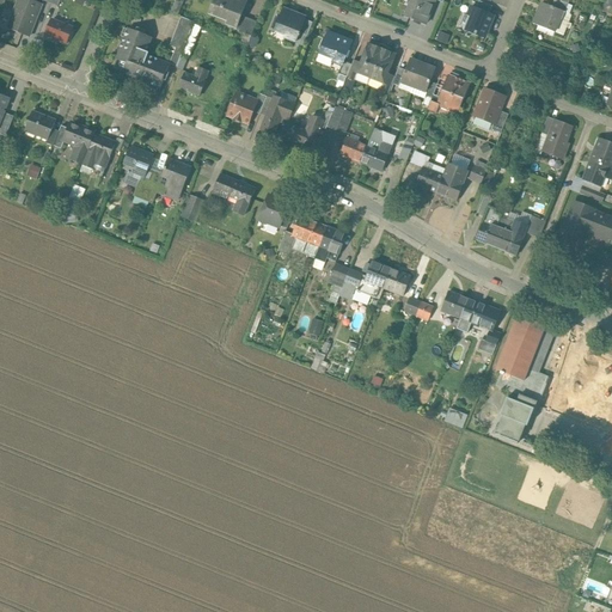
[(42,5),(30,0),(18,0),(14,12),(20,14),(13,31),(29,37),(42,5)]
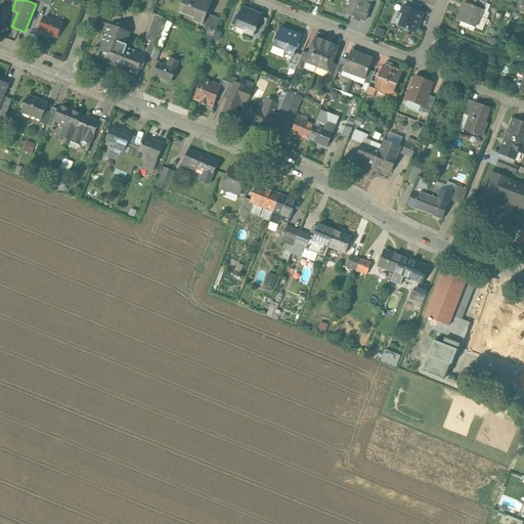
[(186,0),(184,6),(188,7),(187,9),(189,10),(188,12),(195,14),(193,20),(203,25),(211,0),(186,0)]
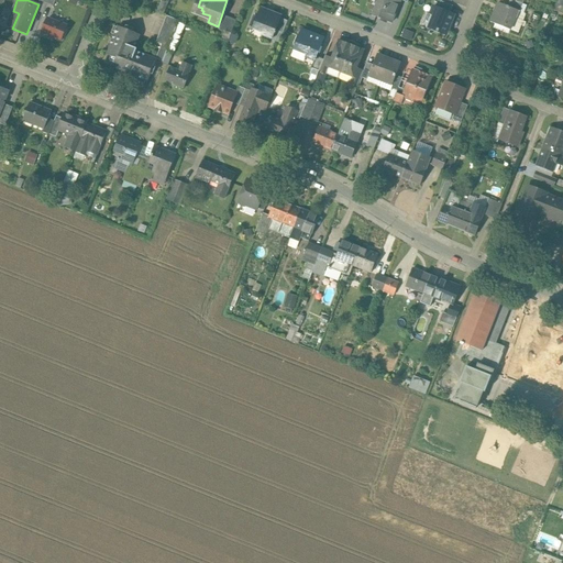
[(379,0),(374,14),(392,22),(400,0),(379,0)]
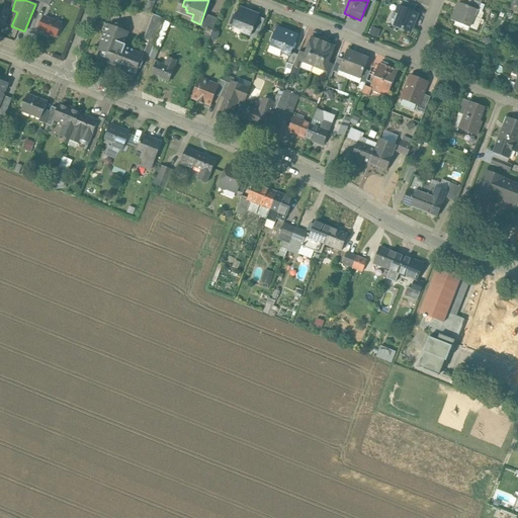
[(482,3),(472,0),(469,0),(467,6),(477,9),(477,10),(479,11),(482,3)]
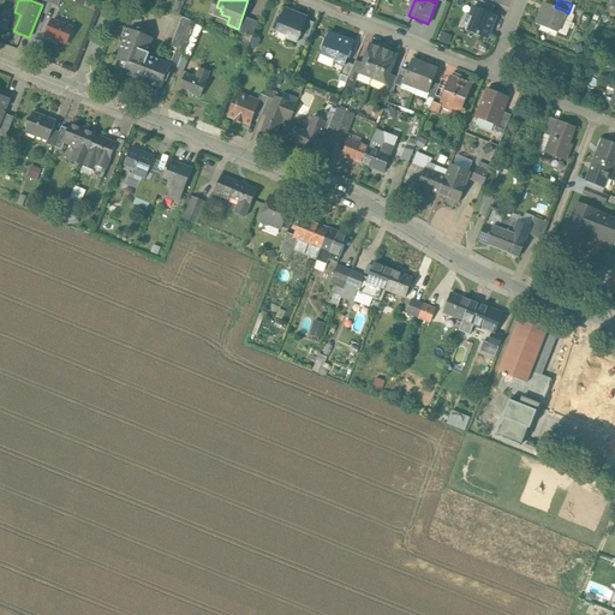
[(614,0),(608,0),(604,11),(614,15),(614,6),(614,0)]
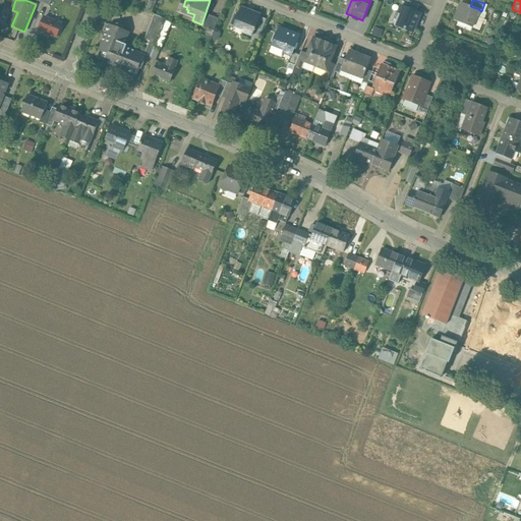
[(419,5),(408,1),(406,7),(417,12),(419,5)]
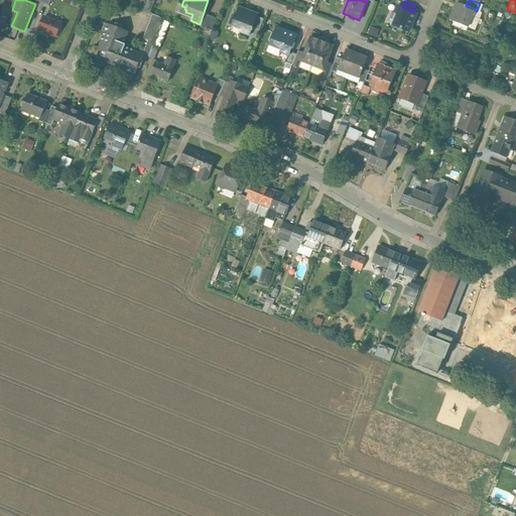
[(466,6),(458,2),(450,20),(468,27),(475,10),(475,9),(466,6)]
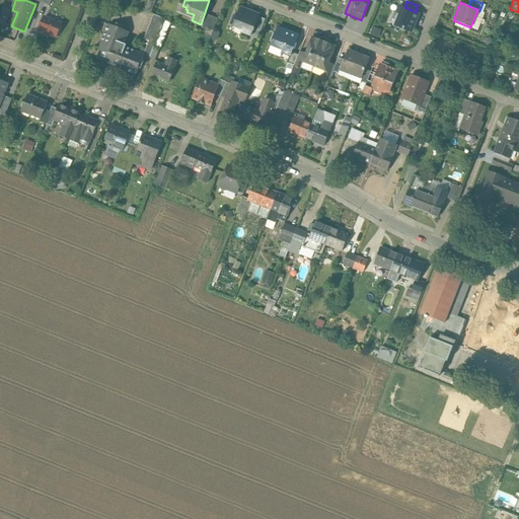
[(404,7),(400,6),(397,13),(401,14),(396,26),(412,31),(419,13),(416,12),(404,7)]
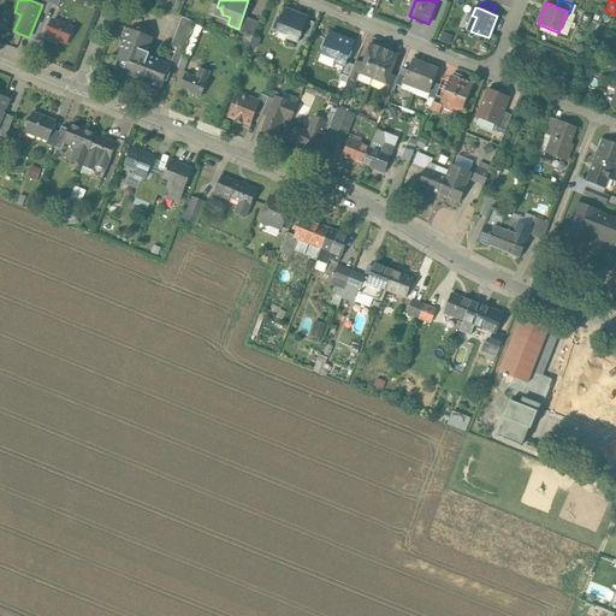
[(308,18),(286,10),(279,27),(290,31),(288,39),(297,42),(302,31),(308,18)]
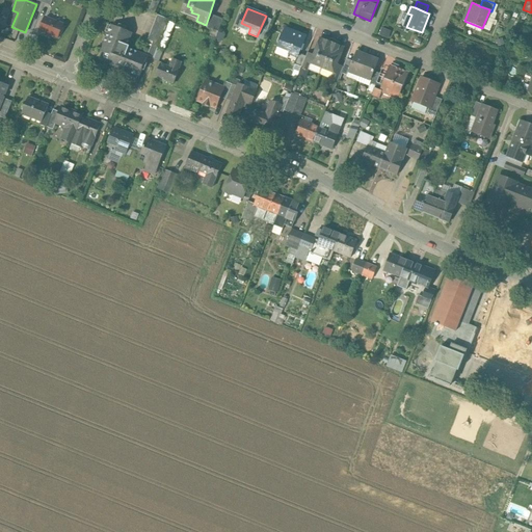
[(168,19),(157,15),(148,40),(153,42),(159,45),(168,19)]
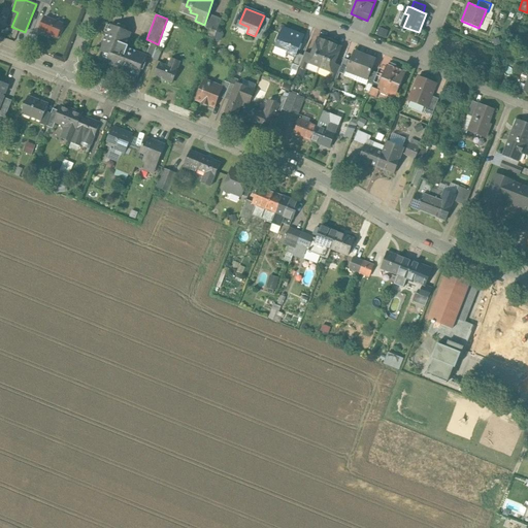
[(222,19),(211,14),(206,28),(217,32),(222,19)]
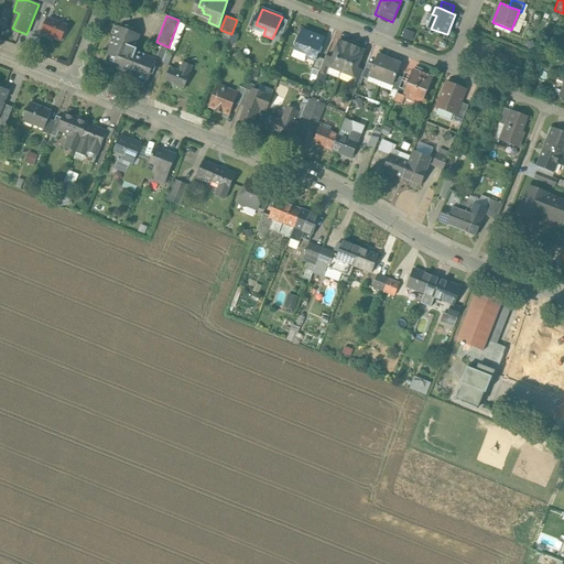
[(289,20),(282,17),(277,29),(284,32),(289,20)]
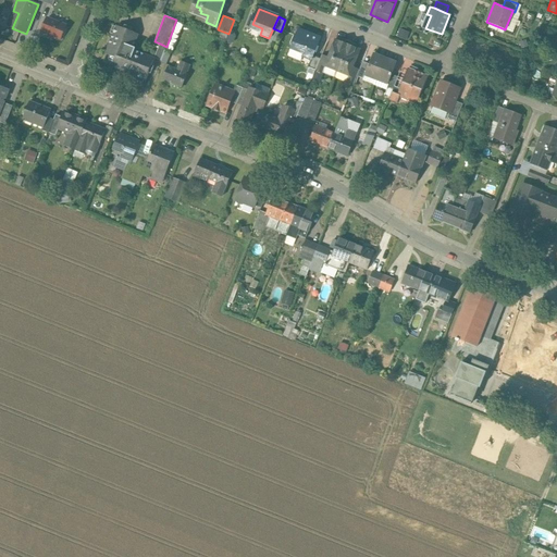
[(66,25),(47,17),(41,32),(61,39),(66,25)]
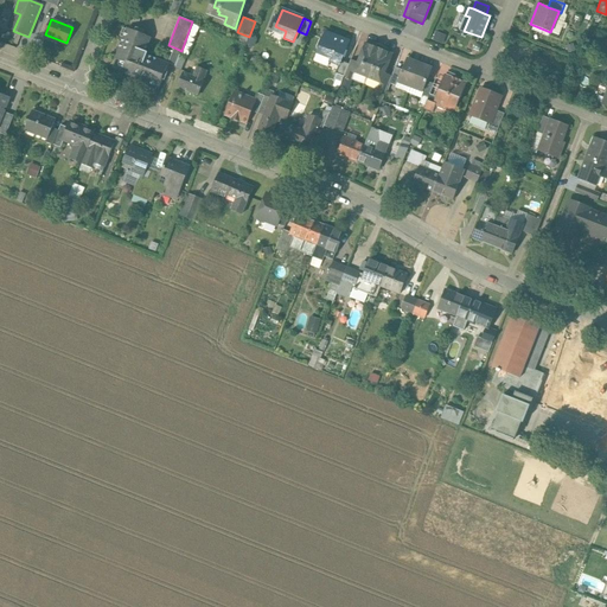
[(151,37),(127,27),(115,59),(121,62),(123,65),(121,72),(159,88),(168,64),(168,63),(145,55),(151,37)]
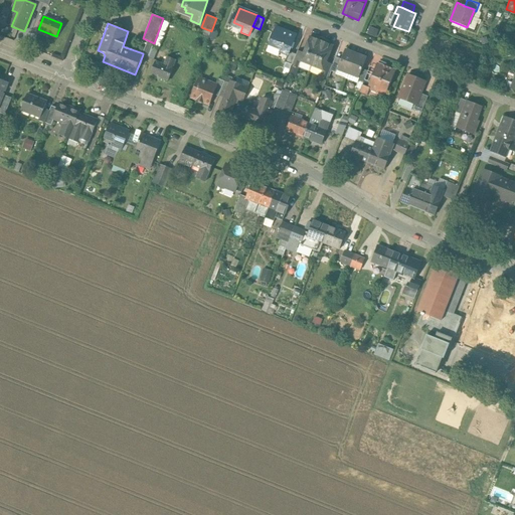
[(369,26),(367,33),(376,36),(378,29),(369,26)]
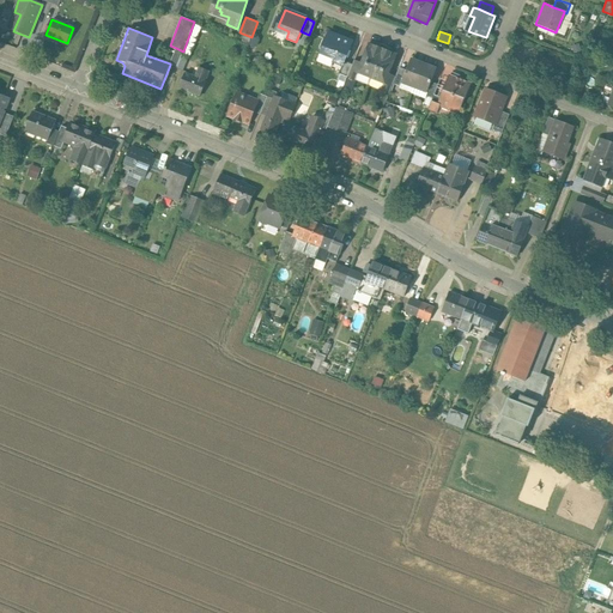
[(353,42),(328,32),(320,53),(321,53),(334,59),(333,62),(343,66),(344,66),(345,62),(353,42)]
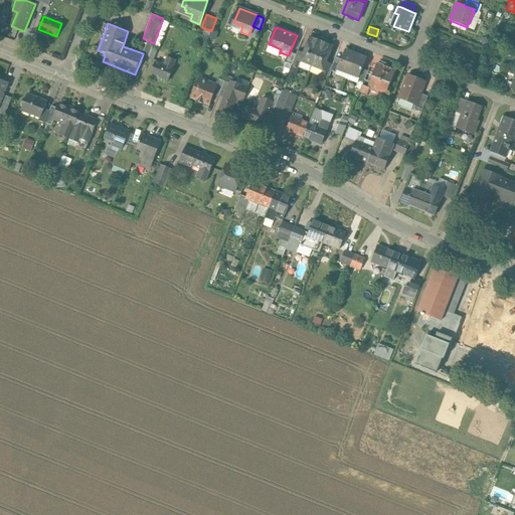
[(303,52),(300,61),(301,61),(312,66),(322,41),(310,36),(303,52)]
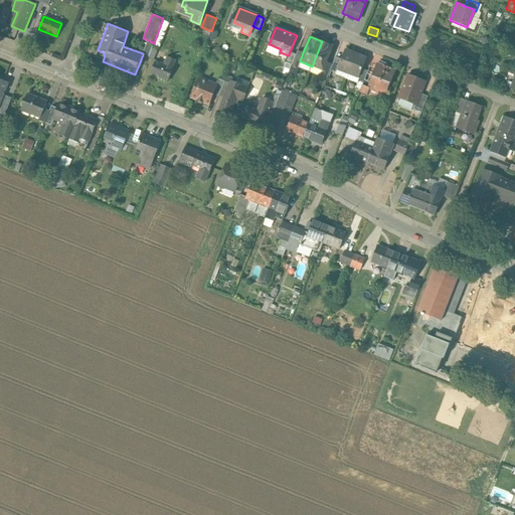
[(148,40),(143,53),(143,54),(149,56),(154,43),(148,40)]
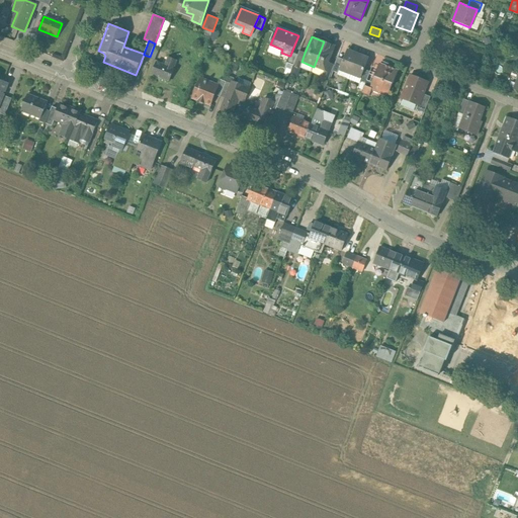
[(336,46),(324,41),(314,67),(325,71),(326,71),(329,63),(336,46)]
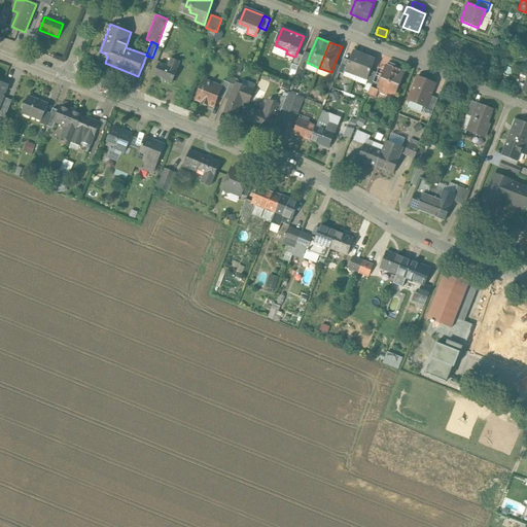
[(287,50),(276,45),(273,53),(285,57),(286,54),(287,50)]
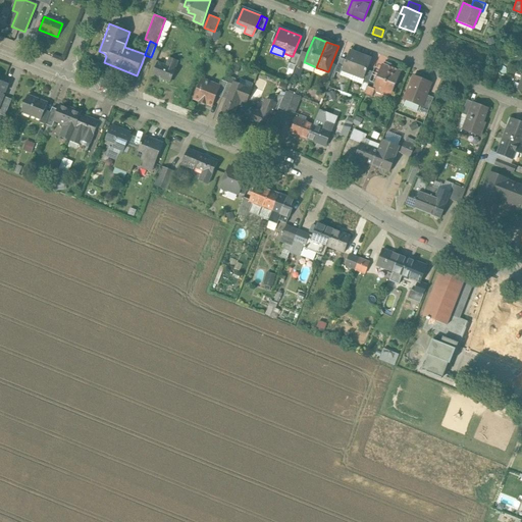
[(300,55),(300,56),(297,65),(296,65),(296,66),(303,68),(305,62),(304,62),(307,53),(302,51),(300,55)]
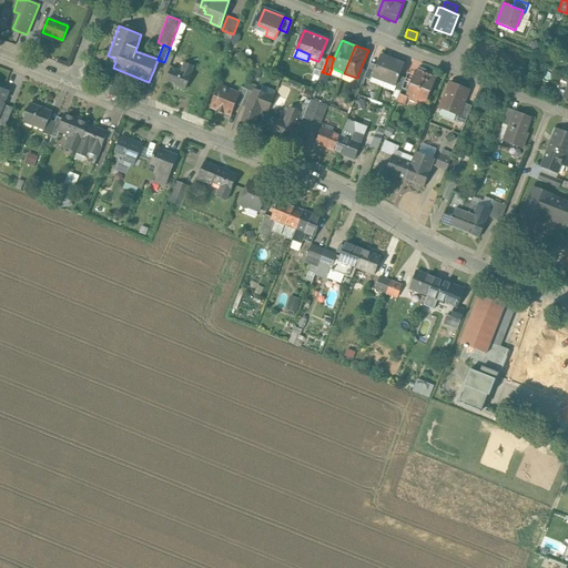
[(392,61),(382,57),(377,68),(373,77),(384,81),(392,61)]
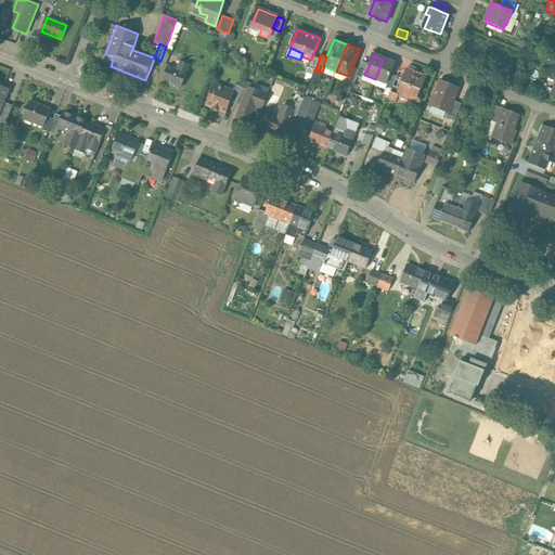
[(319,59),(312,56),(311,60),(310,60),(308,67),(314,71),(314,69),(319,60),(319,59)]
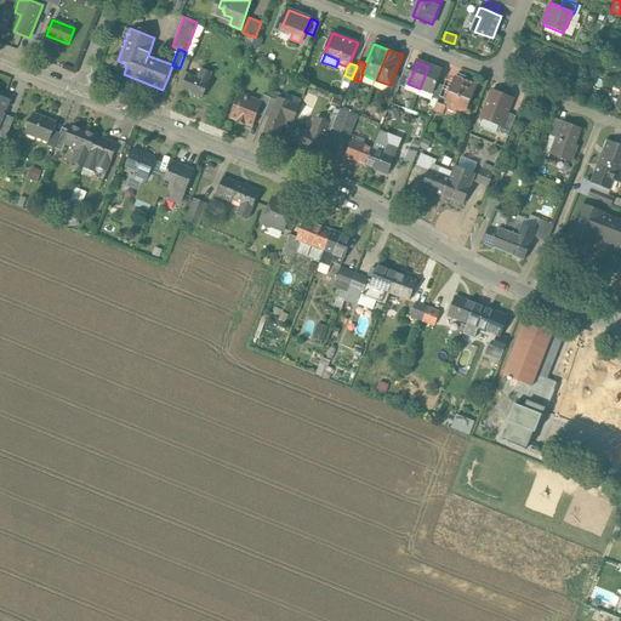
[(442,72),(428,67),(420,89),(433,93),(437,84),(442,72)]
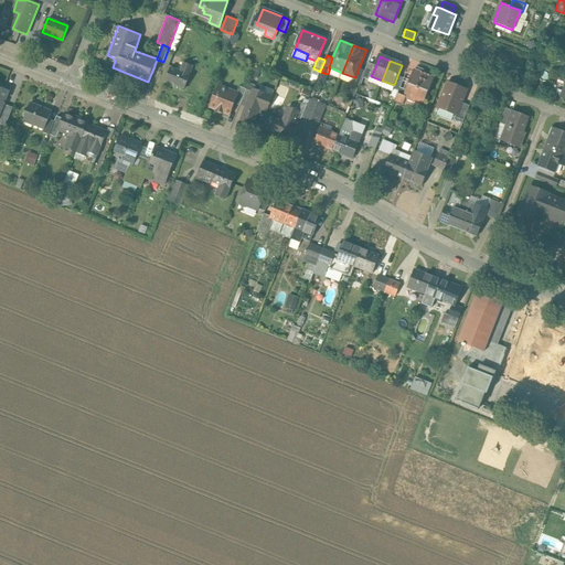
[(180,72),(171,67),(166,81),(185,88),(190,75),(193,66),(184,63),(180,72)]
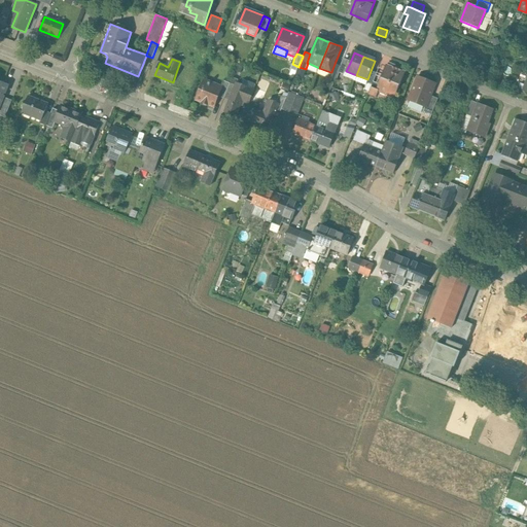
[(350,63),(343,60),(341,66),(338,72),(345,75),(346,71),(350,63)]
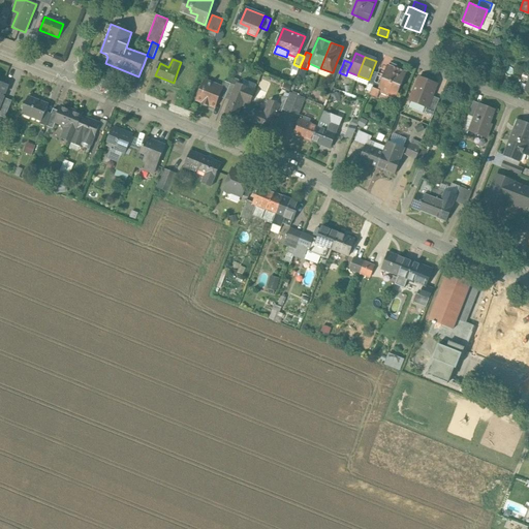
[(336,64),(333,72),(332,72),(330,79),(336,81),(339,72),(341,66),(342,66),(336,64)]
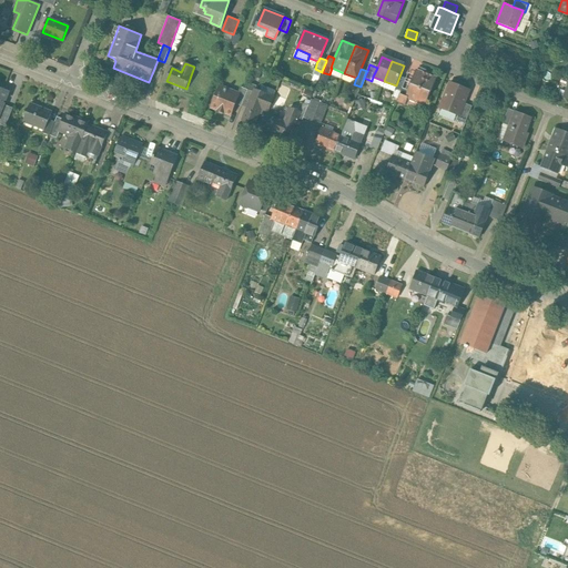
[(437,78),(416,69),(408,91),(405,99),(407,99),(423,105),(428,91),(432,92),(437,78)]
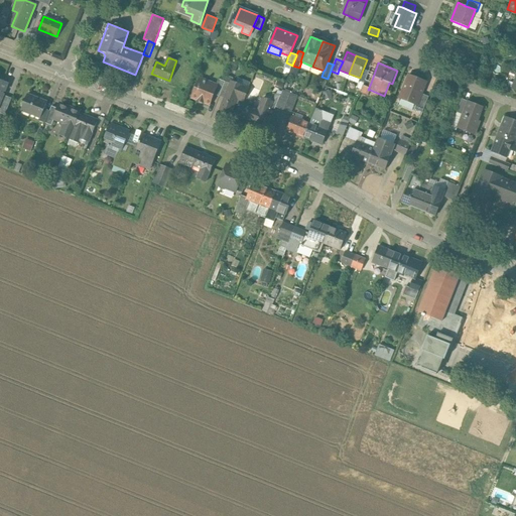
[(369,72),(363,70),(360,78),(358,82),(364,84),(365,80),(369,72)]
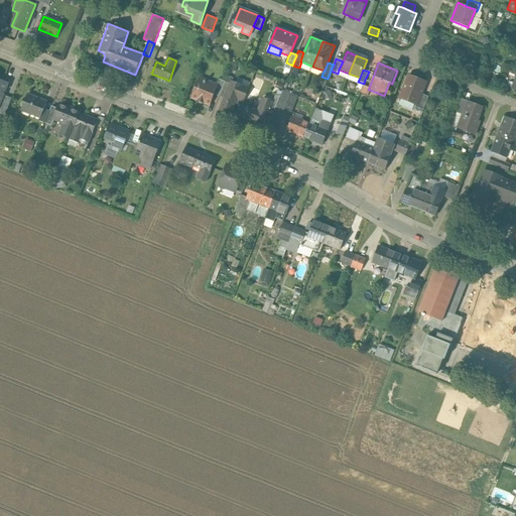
[(425,82),(409,76),(400,98),(416,105),(417,105),(421,94),(425,82)]
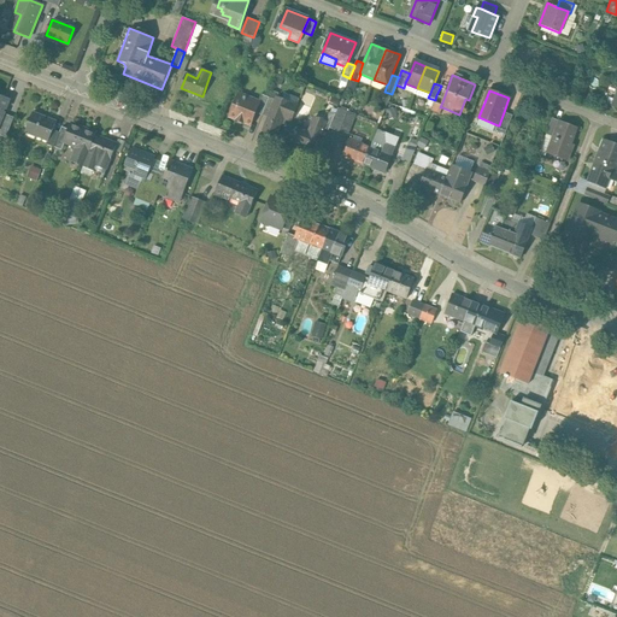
[(300,99),(286,93),(282,100),(297,106),(300,99)]
